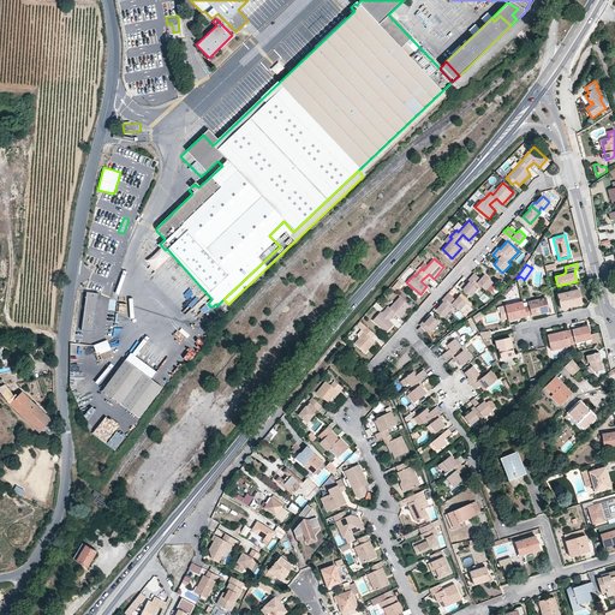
[(471,276),(478,284),(485,290),(494,281),(484,274),(481,279),(475,273),(471,276)]
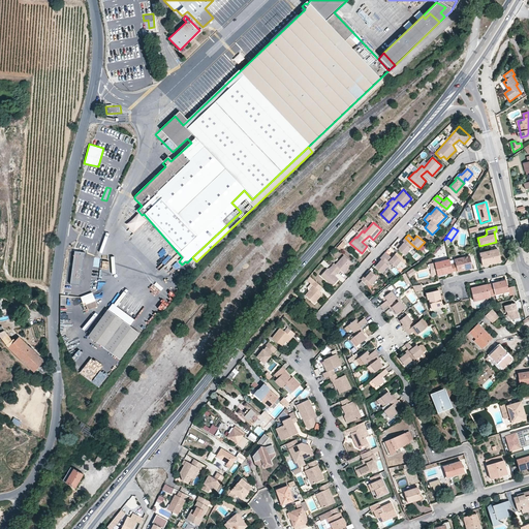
[(404,241),(398,248),(405,254),(411,249),(409,247),(411,244),(405,238),(403,241),(404,241)]
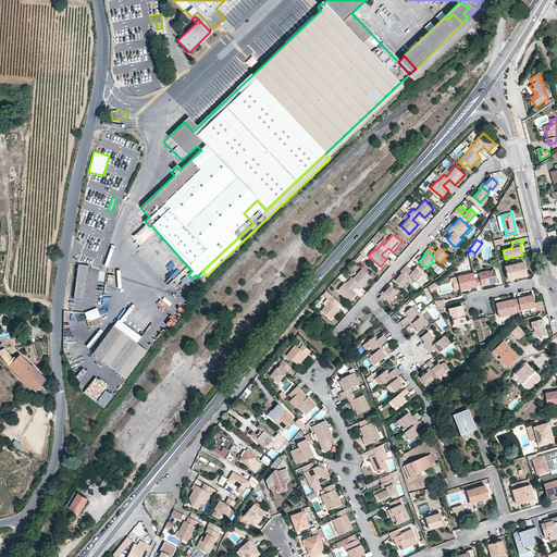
[(358,263),(364,257),(361,254),(355,260),(358,263)]
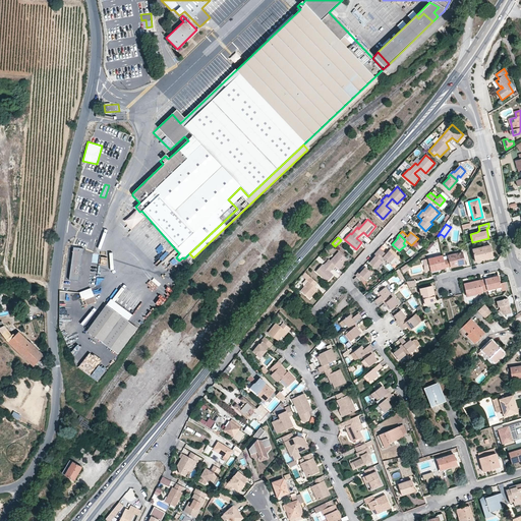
[(489,245),(472,249),(475,258),(486,256),(487,258),(491,257),(489,245)]
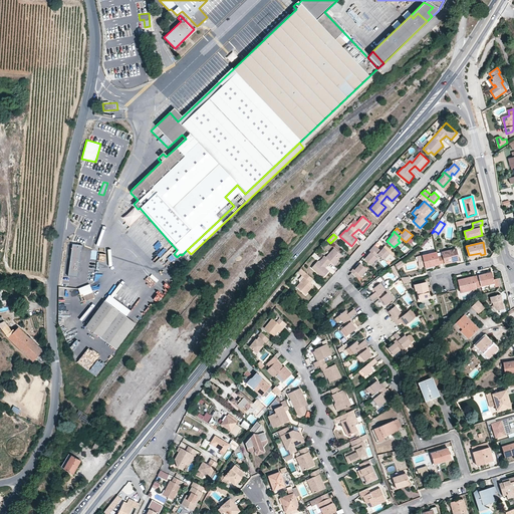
[(82,245),(72,244),(69,275),(79,277),(82,245)]
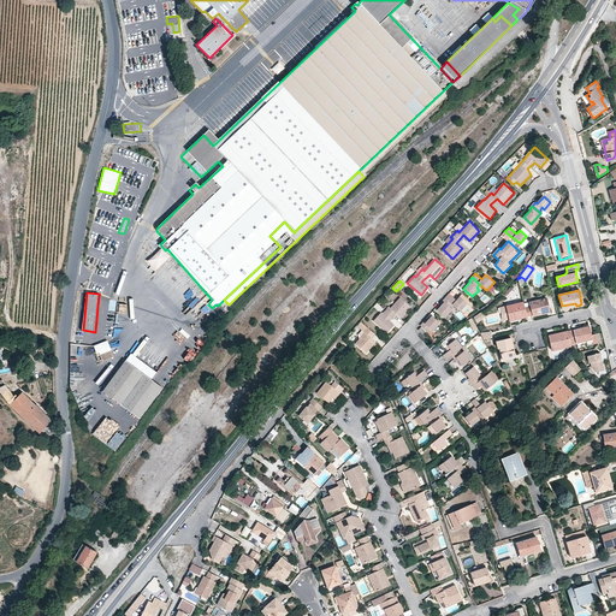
[(445,297),(452,303),(461,311),(468,303),(460,296),(456,300),(450,292),(445,297)]
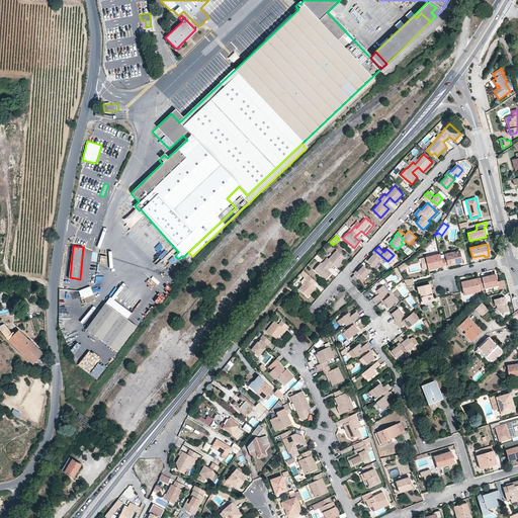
[(345,258),(336,250),(329,259),(327,258),(322,264),(320,263),(314,269),(326,279),(332,272),(328,270),(334,264),(337,267),(345,258)]
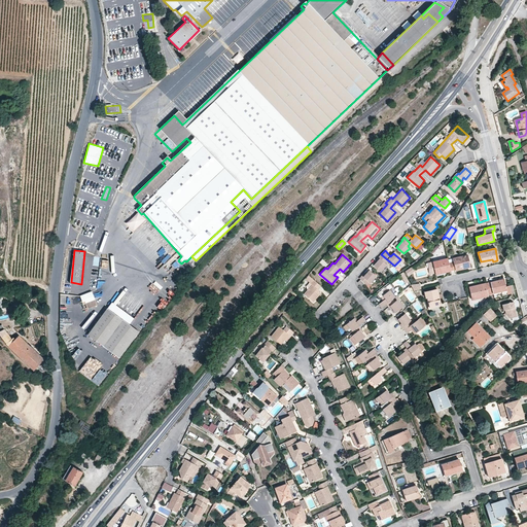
[(380,257),(374,265),(381,271),(387,265),(385,262),(387,259),(381,254),(379,256),(380,257)]
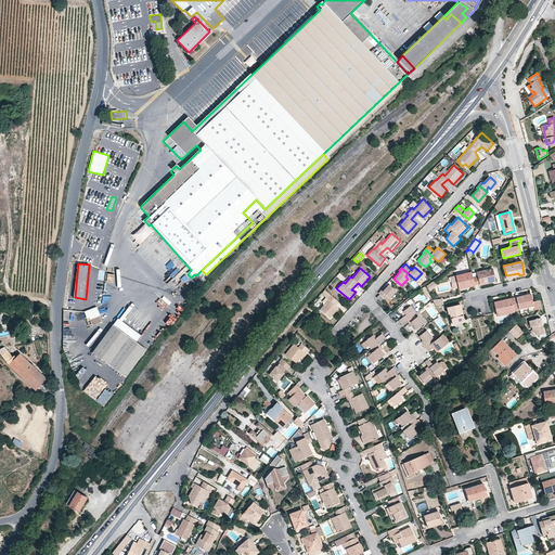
[(105,280),(106,270),(89,269),(89,278),(105,280)]
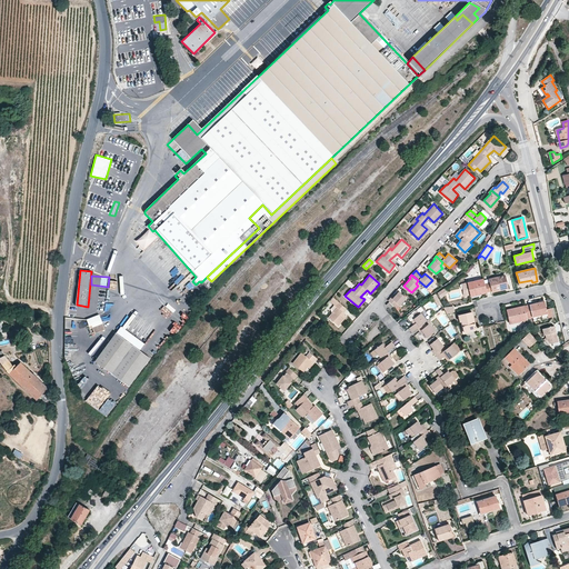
[(490,283),(485,285),(487,291),(492,291),(492,292),(506,289),(506,287),(507,286),(505,276),(490,279),(490,283)]
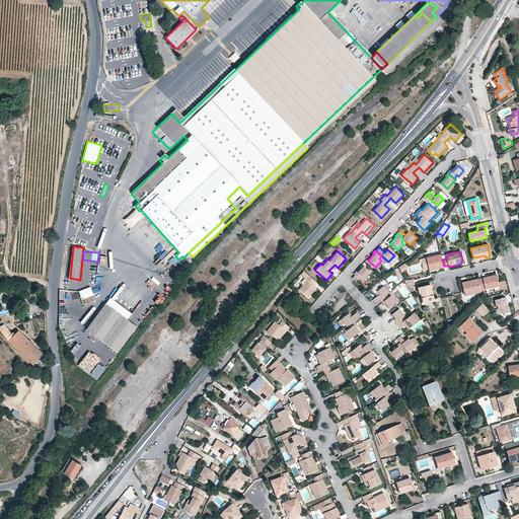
[(426,258),(427,262),(422,263),(424,269),(439,266),(439,268),(444,267),(444,266),(442,260),(440,255),(426,258)]
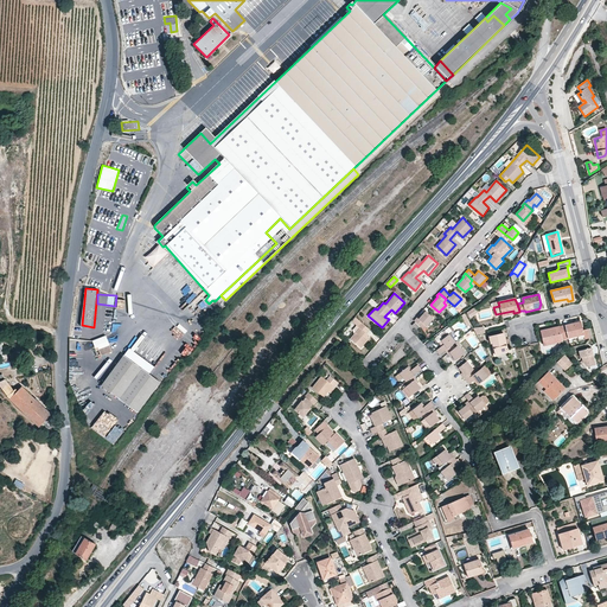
[(434,319),(425,311),(415,321),(416,323),(421,327),(425,324),(427,326),(434,319)]
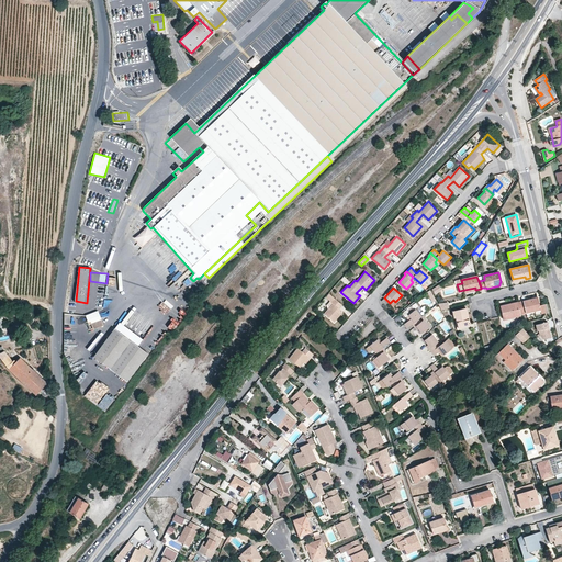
[(430,290),(427,292),(433,302),(437,301),(430,290)]
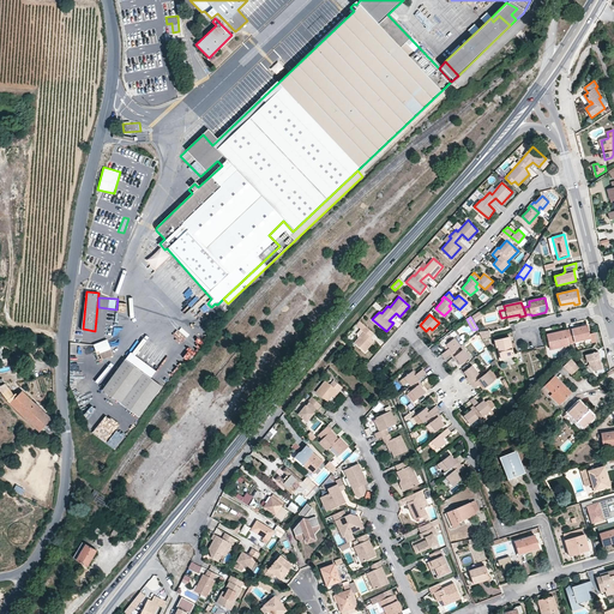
[(588,325),(566,330),(570,343),(584,339),(584,337),(590,336),(593,343),(599,341),(596,332),(590,333),(588,325)]
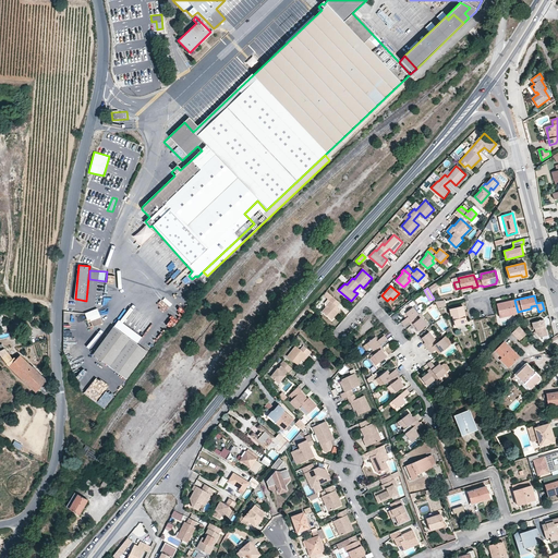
[(330,300),(320,311),(331,318),(340,308),(330,300)]
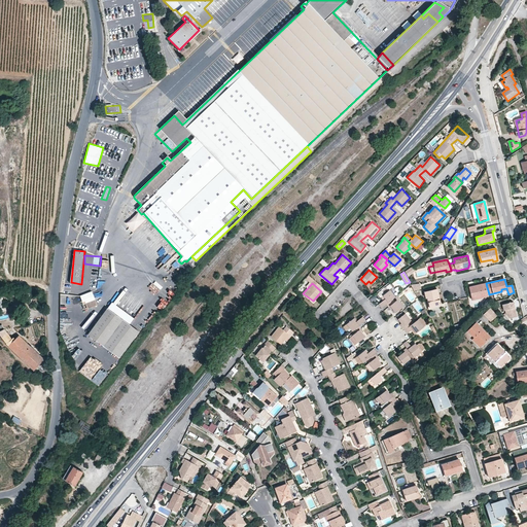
[(486,283),(470,287),(472,300),(489,295),(489,294),(486,283)]
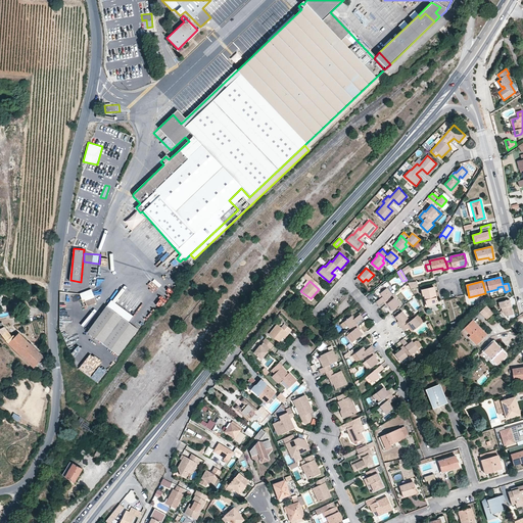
[(160,307),(175,290),(168,285),(154,302),(160,307)]
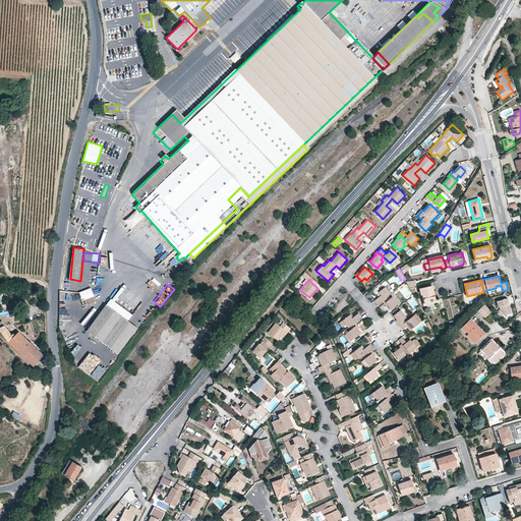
[(436,301),(431,286),(420,289),(424,304),(436,301)]
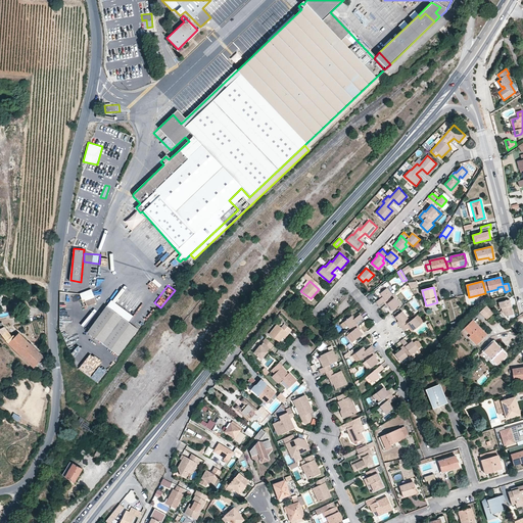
[(379,304),(384,302),(389,297),(392,295),(387,288),(380,292),(382,296),(377,301),(379,304)]
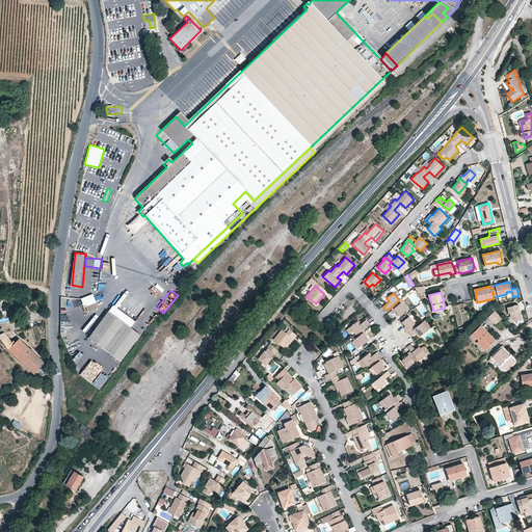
[(95,294),(82,298),(84,307),(86,306),(97,302),(95,294)]
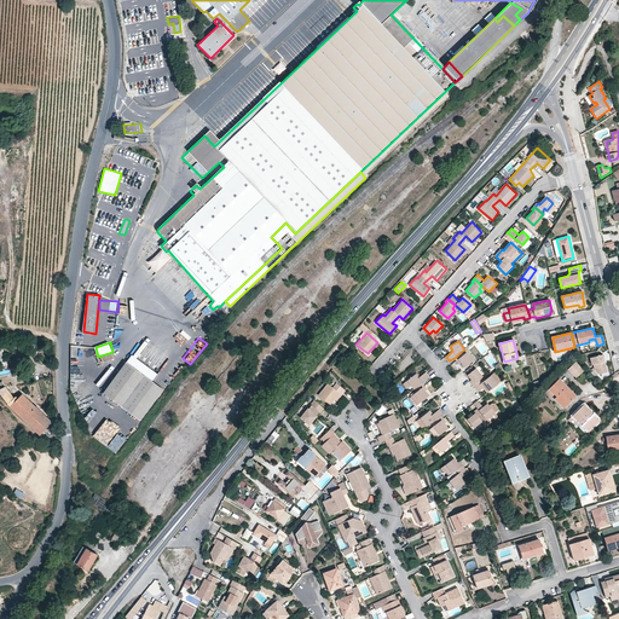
[(113,352),(100,356),(103,363),(115,359),(113,352)]
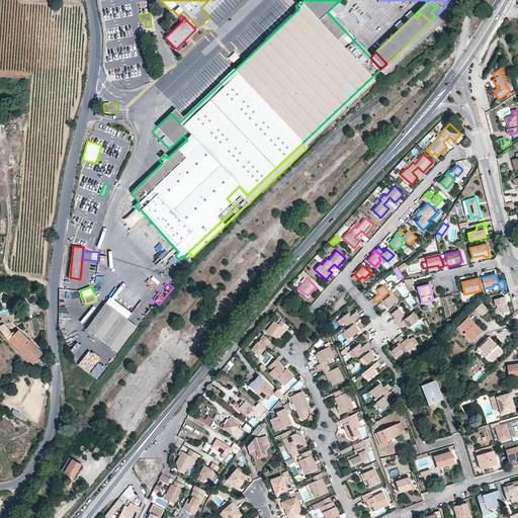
[(134,310),(112,294),(105,303),(126,319),(134,310)]
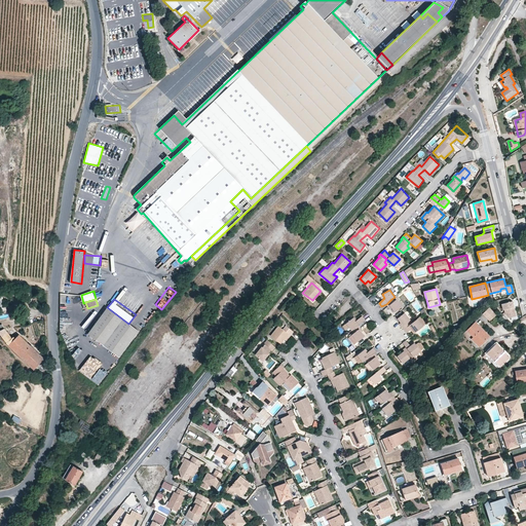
[(391,299),(386,304),(387,305),(389,304),(395,312),(402,306),(397,299),(395,301),(391,299)]
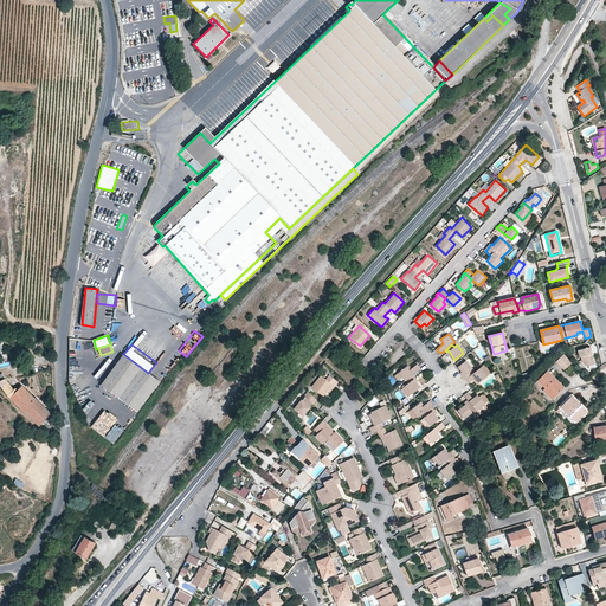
[(481,360),(488,354),(479,345),(474,350),(481,360)]
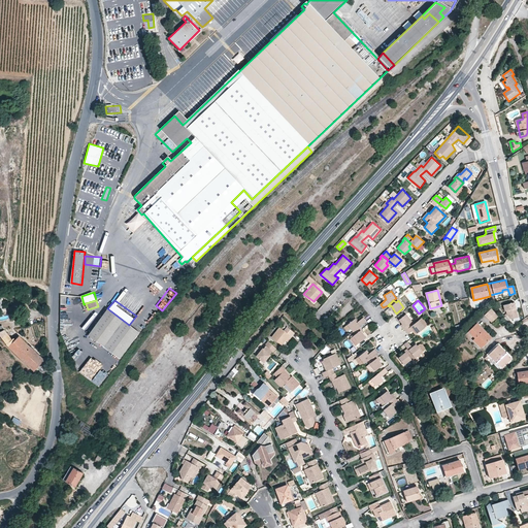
[(450,303),(454,324),(465,322),(461,301),(450,303)]
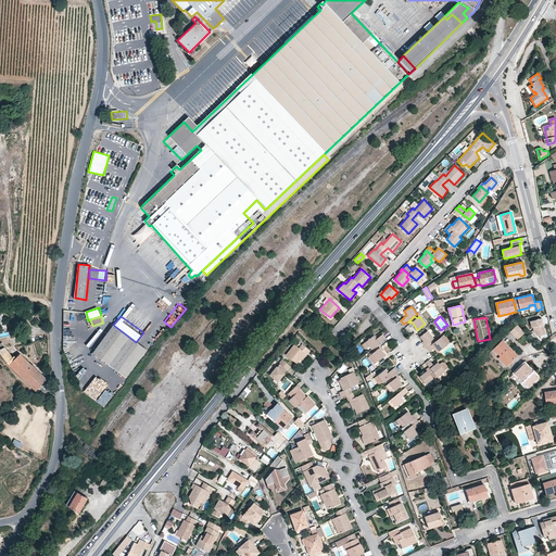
[(542,318),(530,321),(532,327),(533,327),(534,331),(538,336),(546,333),(542,318)]
